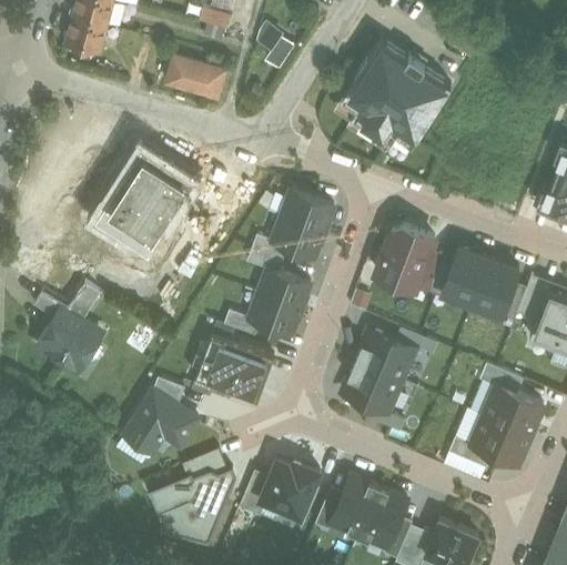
[(113,0),(77,0),(73,16),(108,24),(113,0)]
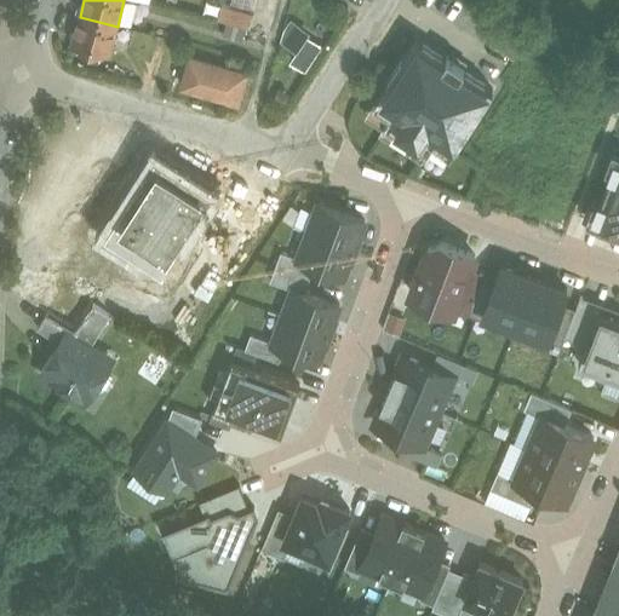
[(261,3),(250,0),(236,0),(236,6),(258,12),(261,3)]
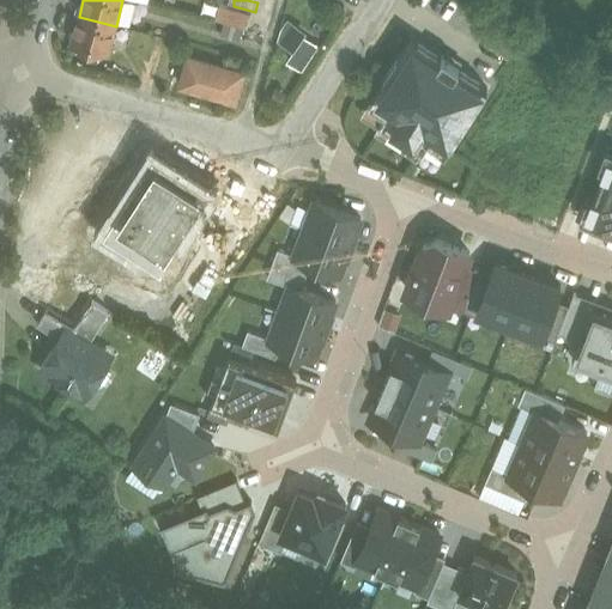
[(252,16),(220,7),(216,23),(247,31),(252,16)]
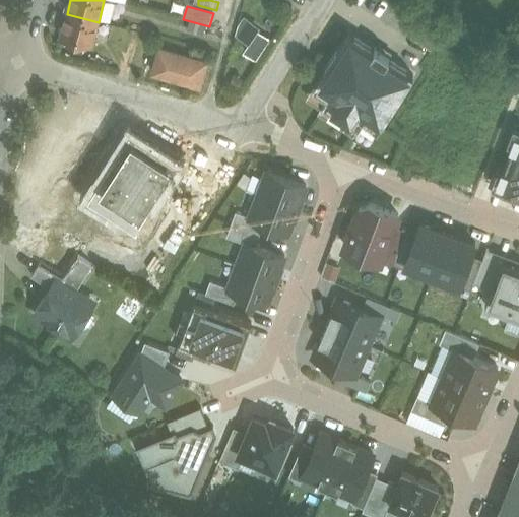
[(99,22),(67,14),(60,39),(91,48),(99,22)]
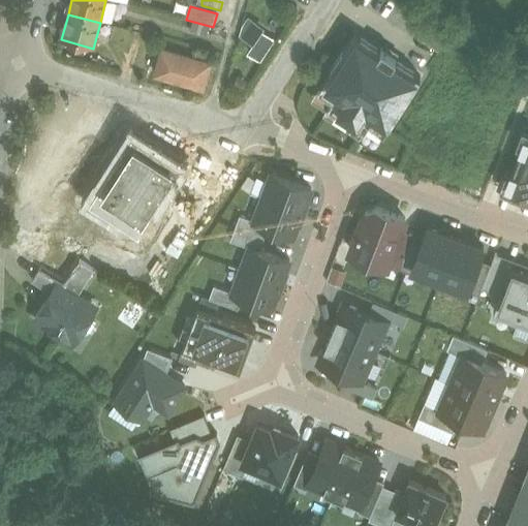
[(264,30),(248,19),(239,37),(252,47),(261,33),(264,30)]
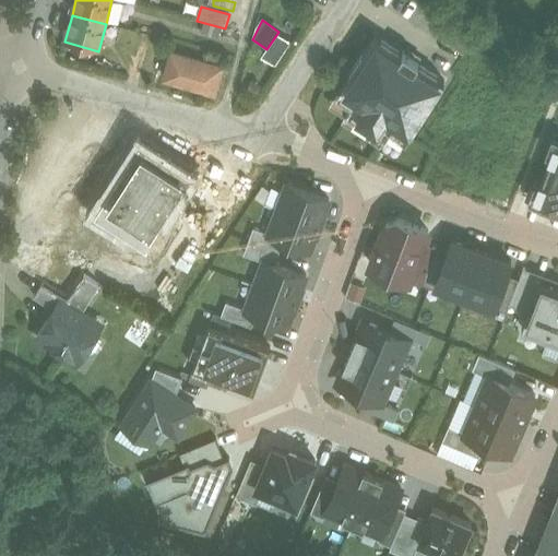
[(221,28),(205,24),(202,35),(218,39),(221,28)]
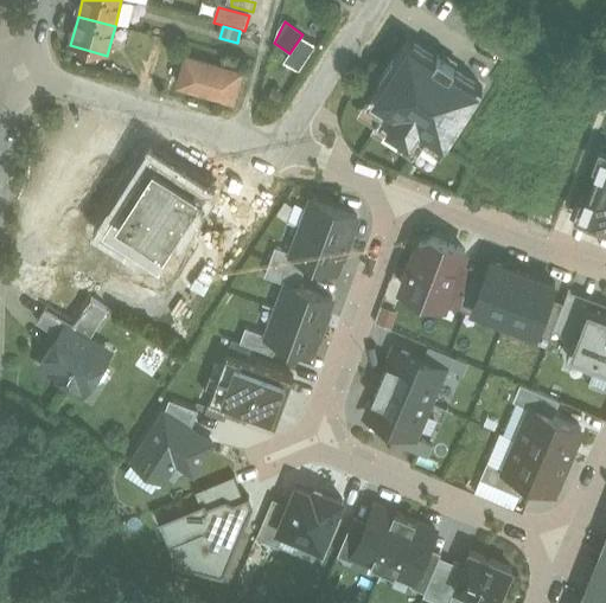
[(313,47),(300,38),(289,53),(284,63),(295,72),(313,47)]
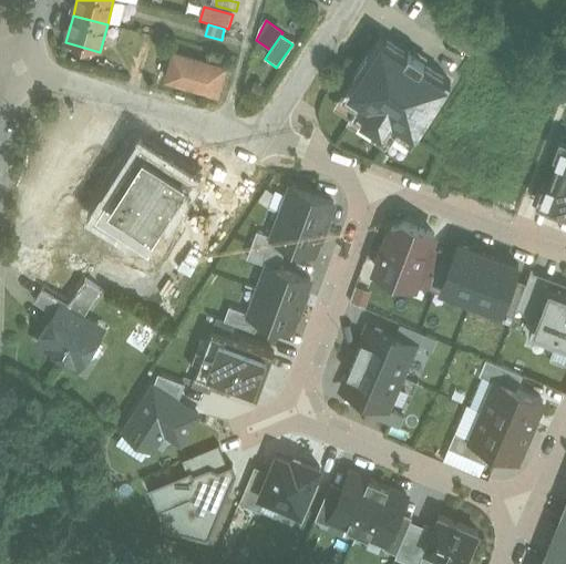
[(377,37),(335,104),(412,152),(454,84),(377,37)]
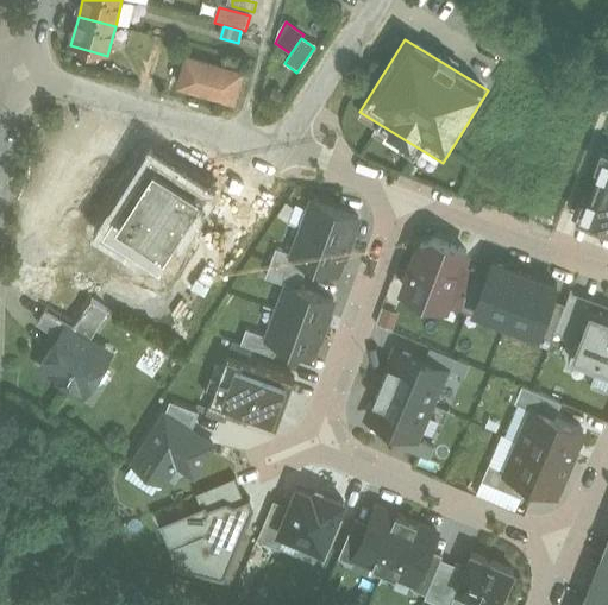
[(242,74),(188,58),(180,87),(233,101),(242,74)]
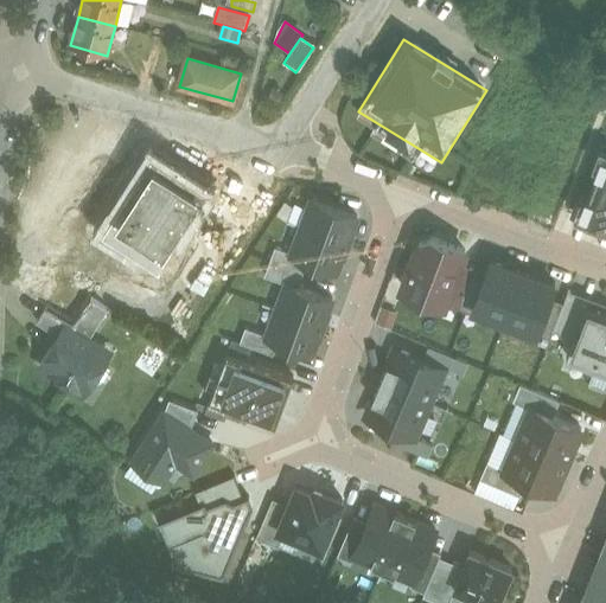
[(153,154),(129,192),(126,191),(120,199),(125,203),(120,210),(106,232),(127,245),(160,267),(210,191),(153,154)]
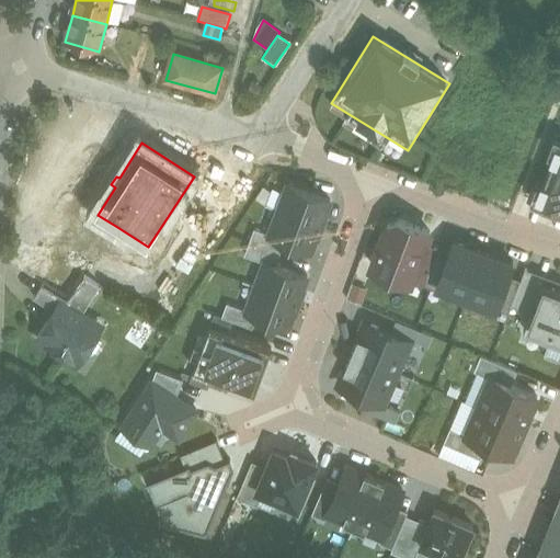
[(559,152),(538,208),(559,217),(559,152)]
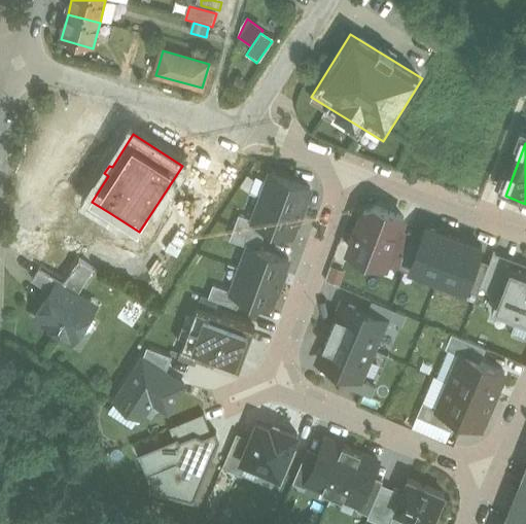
[(79,167),(34,237),(35,238),(22,257),(39,269),(64,284),(70,276),(92,242),(106,218),(110,213),(92,202),(104,182),(79,167)]
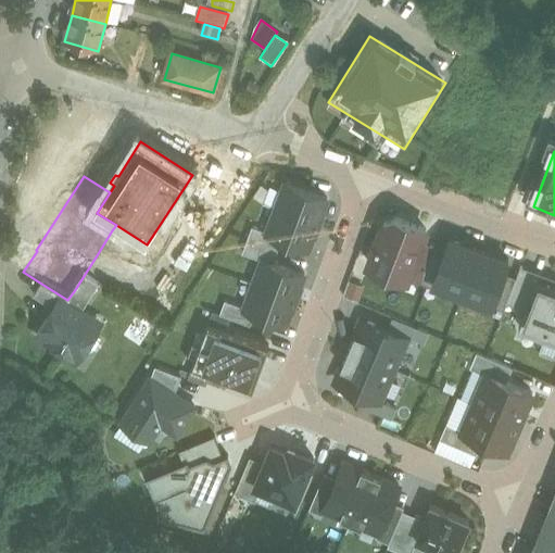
[(330,202),(282,187),(265,238),(313,253),(330,202)]
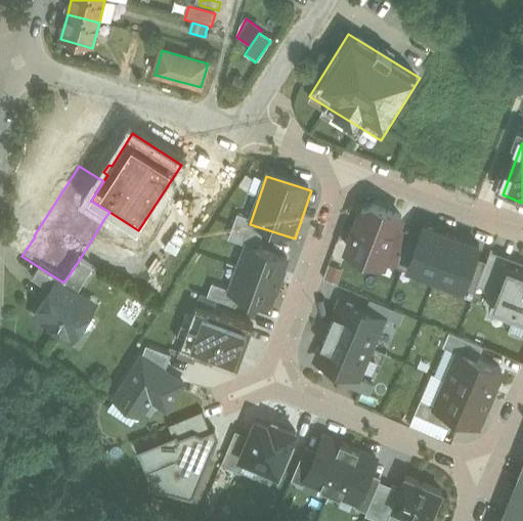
[(357,209),(343,251),(380,264),(392,227),(398,212),(368,202),(357,209)]
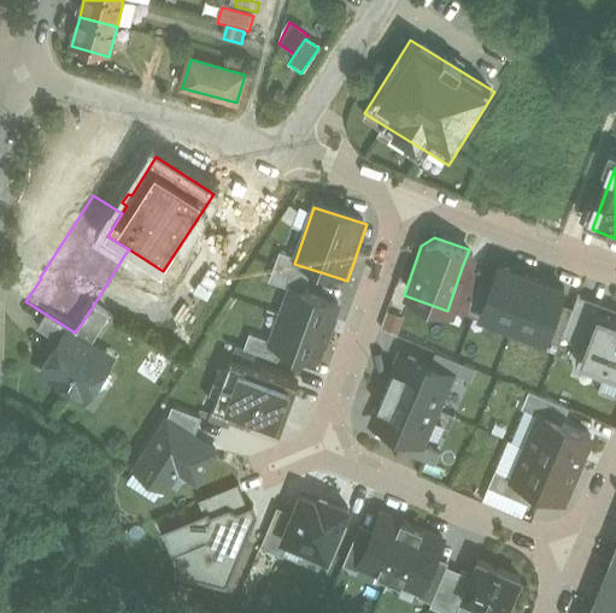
[(159,277),(124,255),(107,283),(141,305),(159,277)]
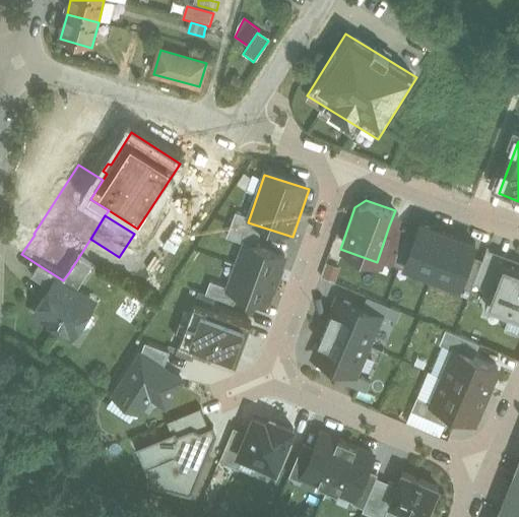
[(416,219),(412,234),(401,265),(459,285),(471,252),(475,241),(416,219)]
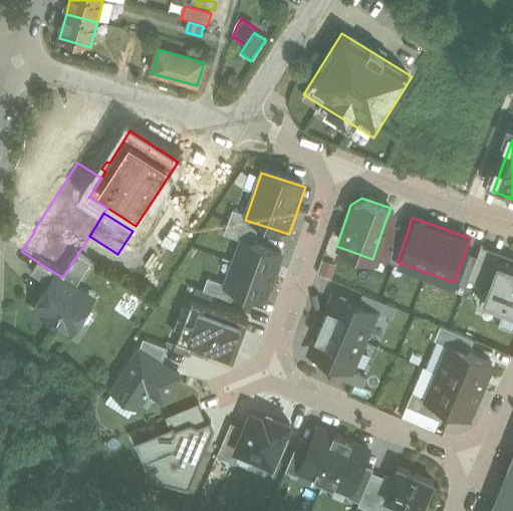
[(385,223),(372,259),(395,267),(397,262),(408,231),(385,223)]
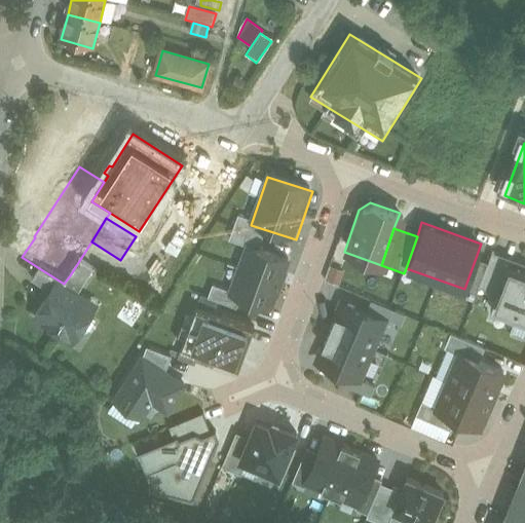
[(289,266),(245,251),(228,299),(272,314),(289,266)]
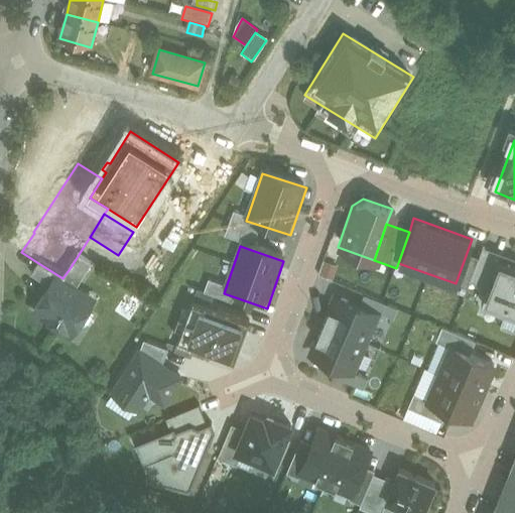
[(481,248),(479,254),(469,283),(484,288),(494,258),(503,261),(505,256),(481,248)]
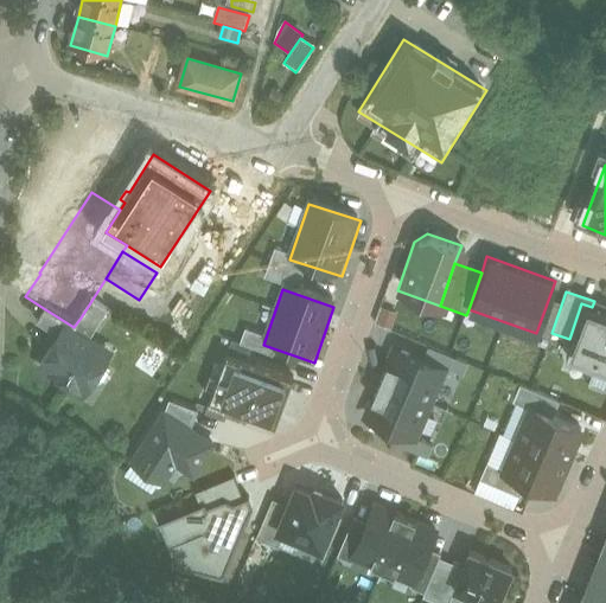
[(563,299),(550,294),(536,333),(550,338),(552,333),(563,299)]
